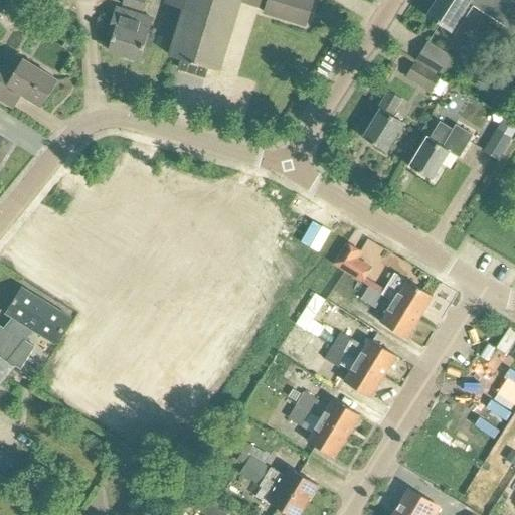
[(124,0),(123,6),(143,12),(147,0),(124,0)]
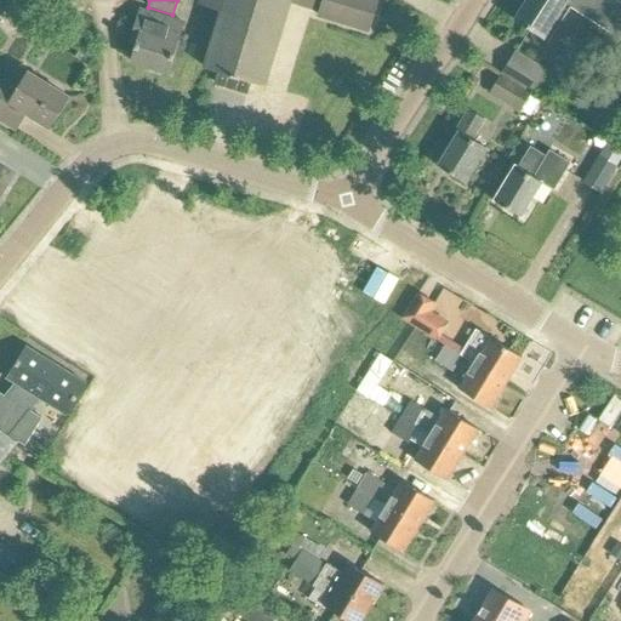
[(199,0),(198,5),(221,12),(203,68),(217,72),(214,84),(245,93),(249,83),(263,86),(289,3),(318,11),(317,16),(368,32),(376,0),(199,0)]
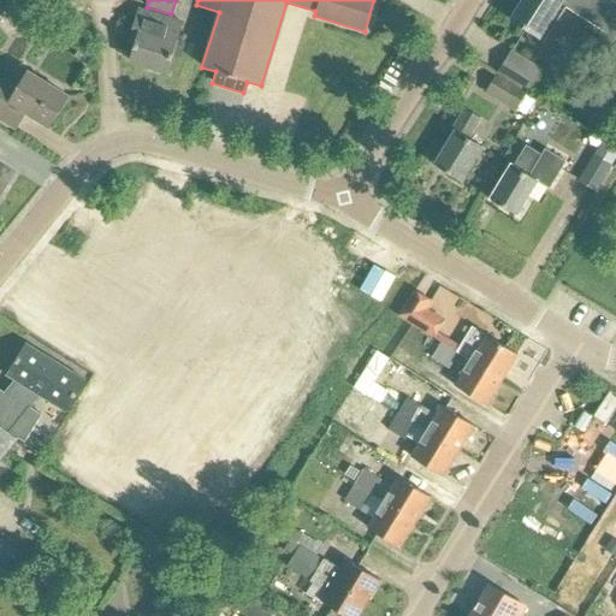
[(615,4),(609,0),(521,0),(508,21),(537,40),(558,6),(615,42),(615,4)]
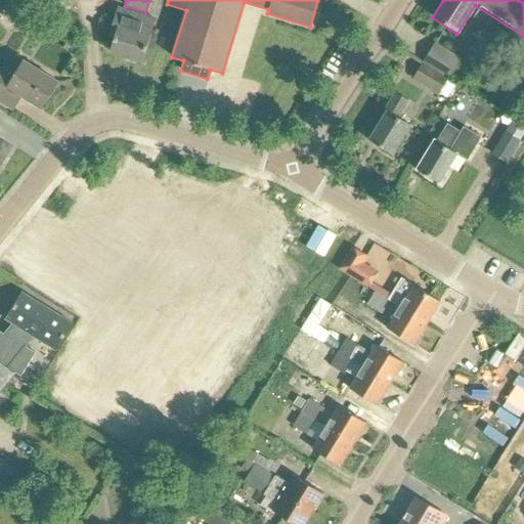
[(117,26),(108,51),(126,56),(126,59),(134,62),(135,59),(141,61),(145,46),(151,48),(156,37),(149,35),(155,19),(144,16),(124,9),(117,7),(112,24),(117,26)]
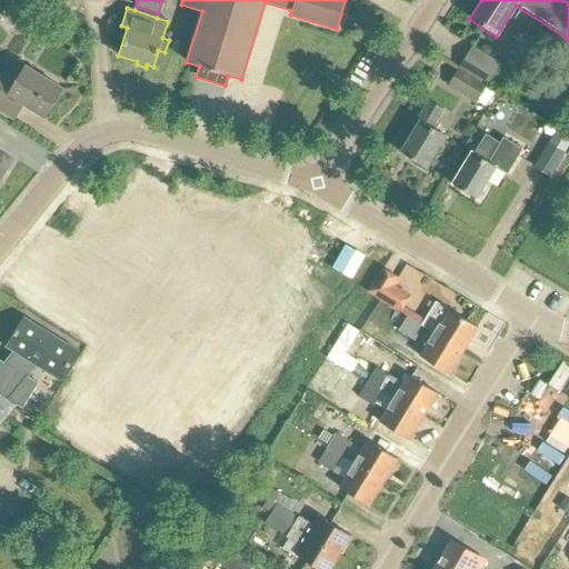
[(471,46),(457,68),(486,87),(500,62),(471,46)]
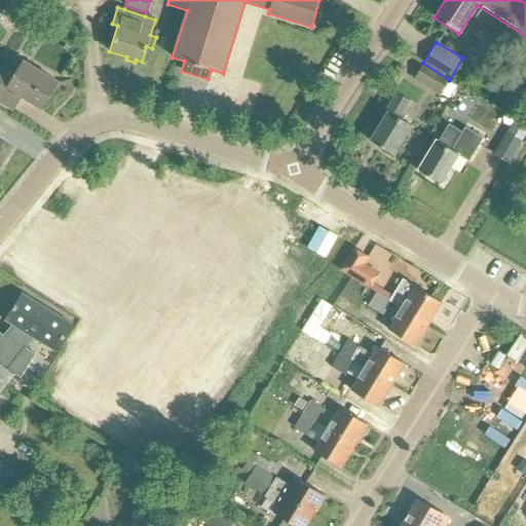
[(58,82),(24,62),(16,74),(5,68),(0,76),(0,102),(12,110),(21,97),(41,109),(58,82)]
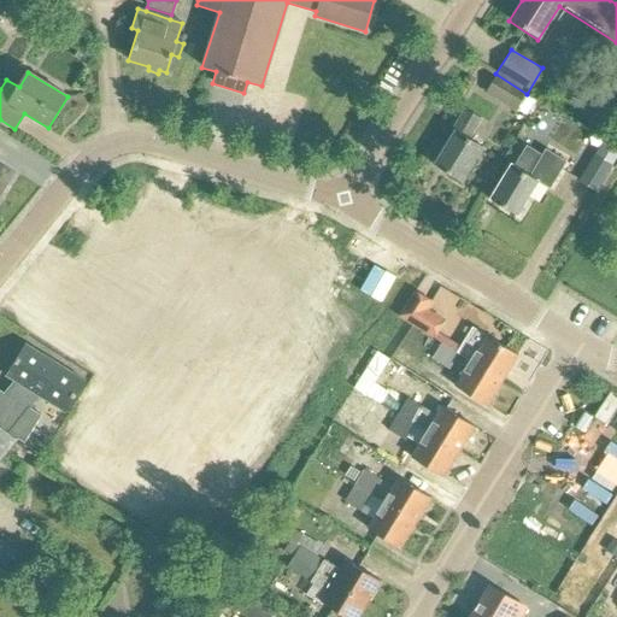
[(527,94),(495,74),(486,92),(516,110),(527,94)]
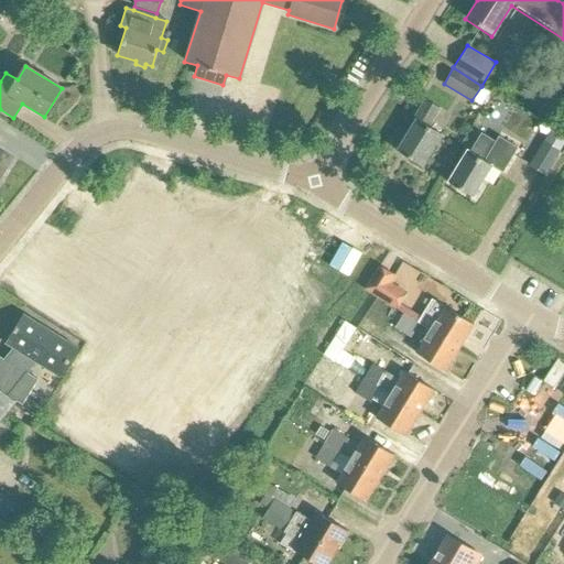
[(422,166),(441,134),(429,127),(440,108),(425,99),(414,119),(416,120),(397,151),(422,166)]
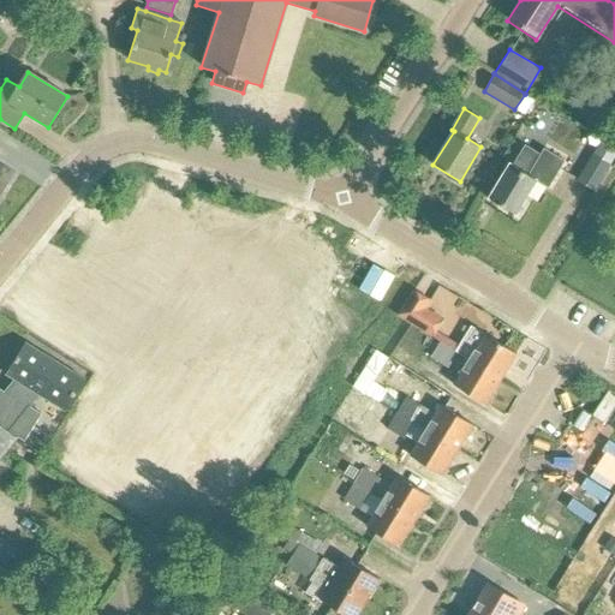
[(539,155),(525,145),(513,166),(509,163),(488,197),(514,215),(536,180),(548,189),(565,162),(543,149),(539,155)]
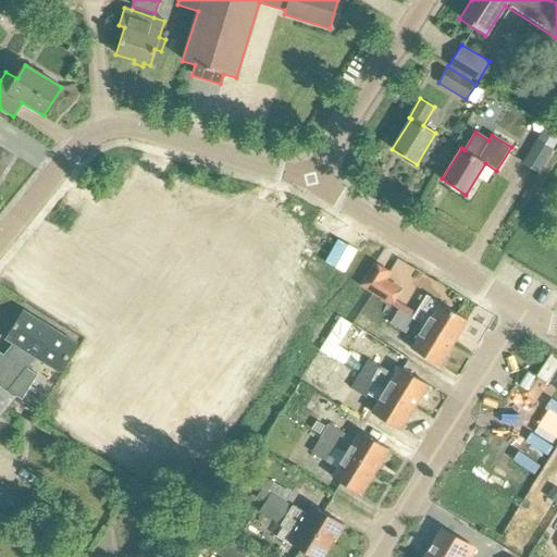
[(539,172),(552,149),(535,139),(522,162),(539,172)]
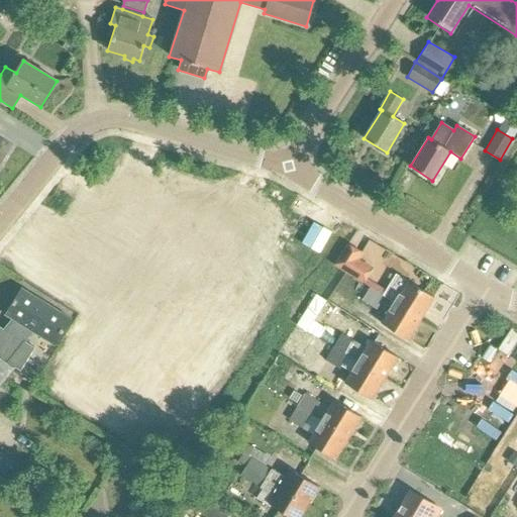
[(355,257),(358,252),(347,245),(336,262),(339,264),(338,265),(363,280),(371,268),(355,257)]
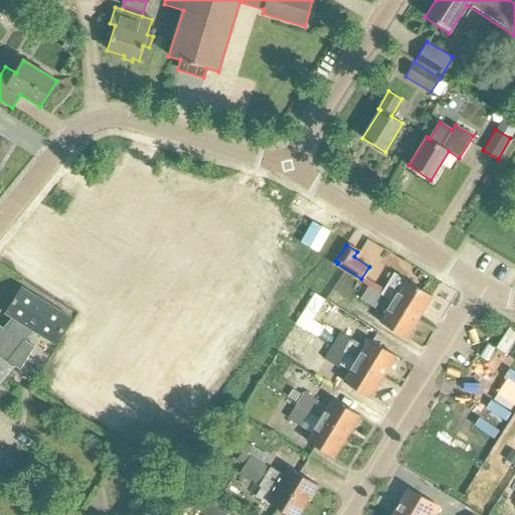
[(375,308),(383,295),(360,280),(351,292),(375,308)]
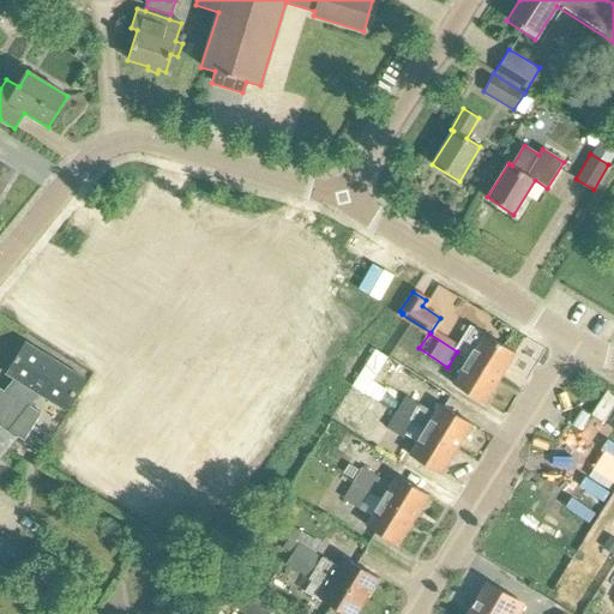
[(468,359),(499,379),(515,354),(482,335),(468,359)]
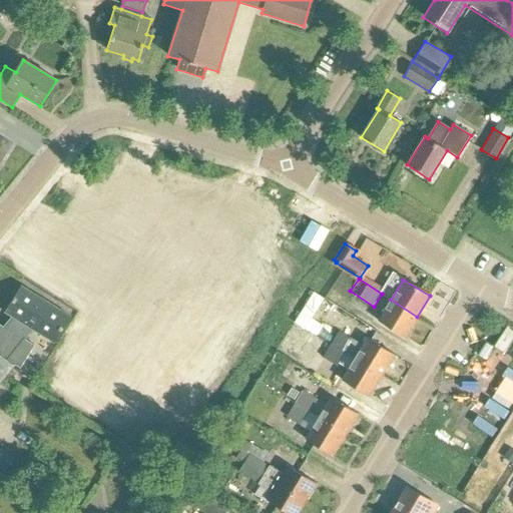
[(336,284),(330,295),(350,306),(356,295),(336,284)]
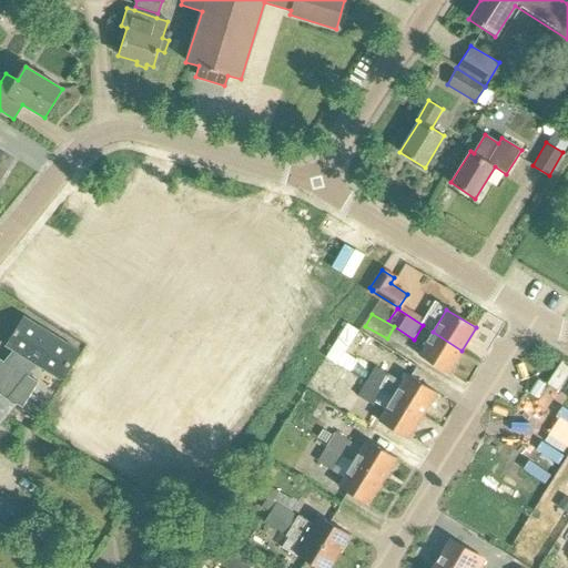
[(77,350),(29,320),(26,318),(22,315),(4,344),(12,350),(3,361),(0,358),(0,421),(6,415),(12,406),(13,405),(14,404),(14,403),(21,407),(37,382),(27,375),(36,363),(59,378),(77,350)]
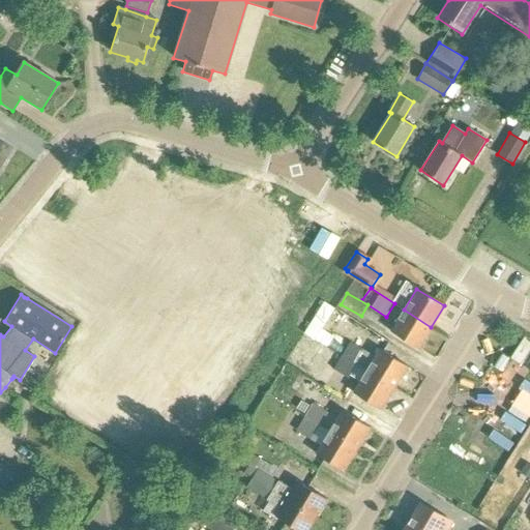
[(418,348),(431,327),(404,310),(390,331),(418,348)]
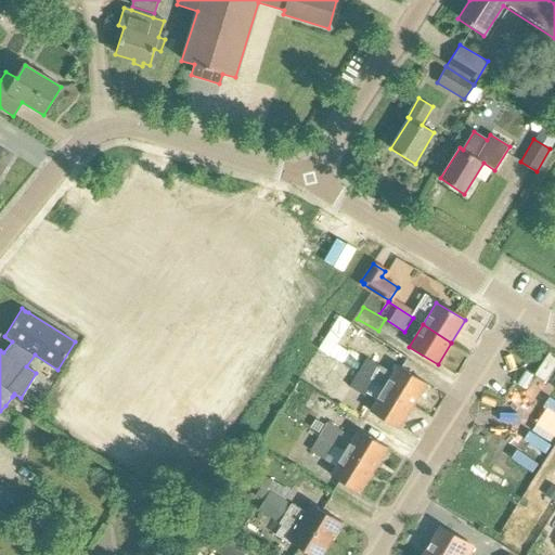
[(324,343),(305,374),(321,385),(340,352),(324,343)]
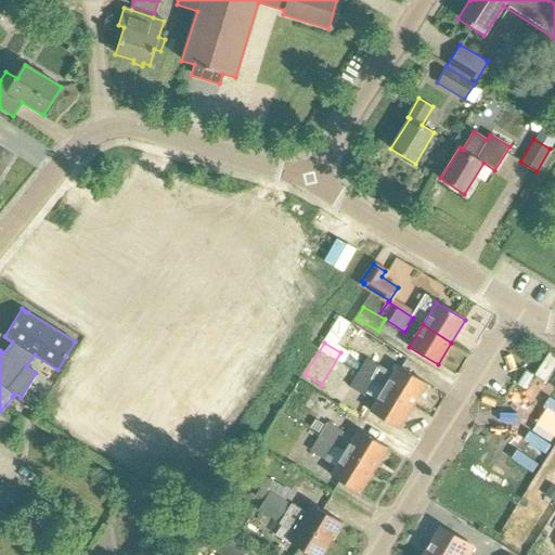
[(366,357),(357,372),(358,373),(372,382),(382,366),(366,357)]
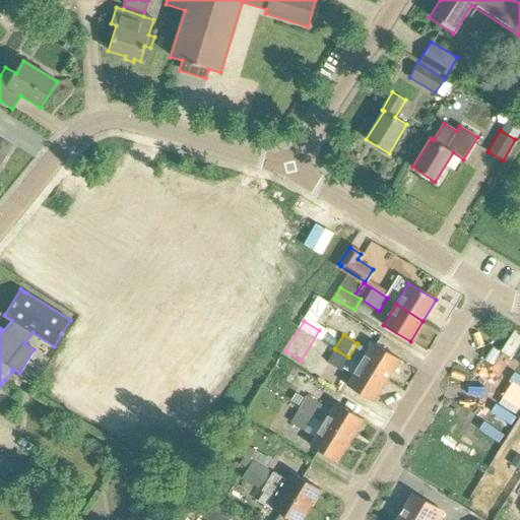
[(399,360),(373,342),(360,364),(386,381),(399,360)]
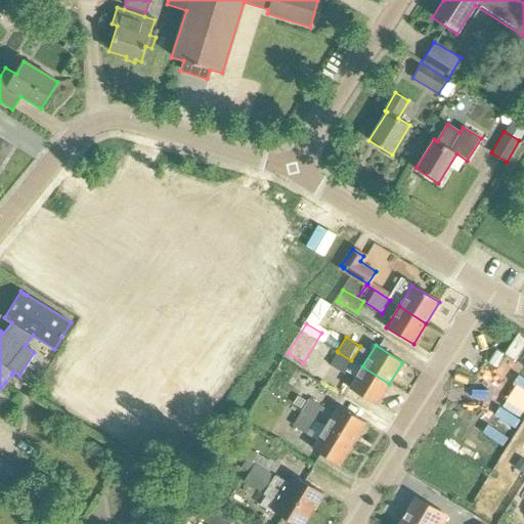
[(338,352),(330,365),(344,374),(352,360),(351,360),(338,352)]
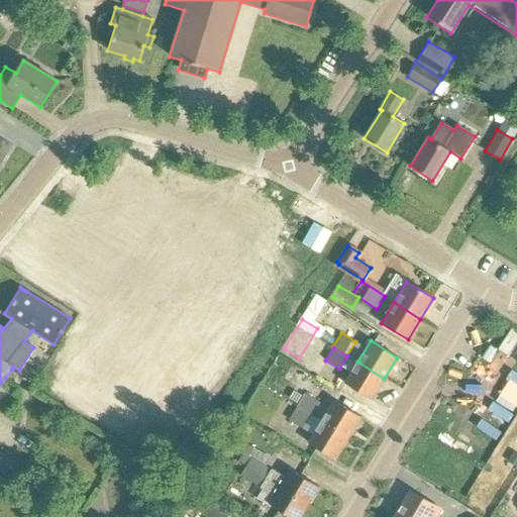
[(384,379),(357,362),(344,383),(371,400),(384,379)]
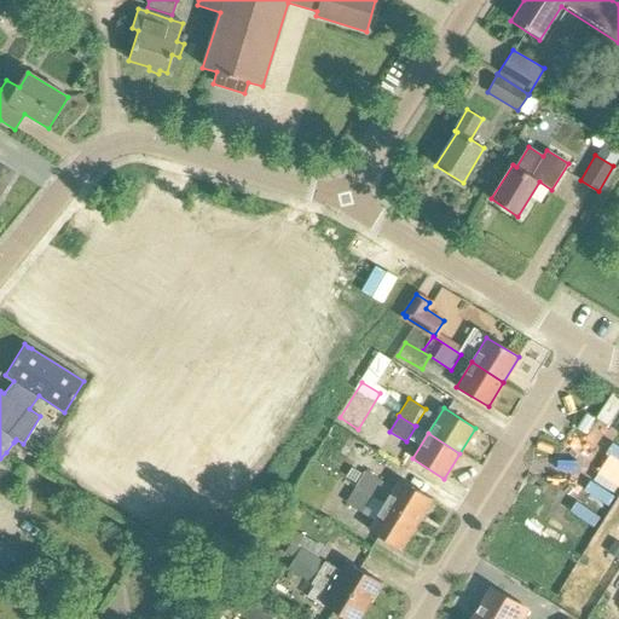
[(364,472),(354,487),(372,498),(382,482),(364,472)]
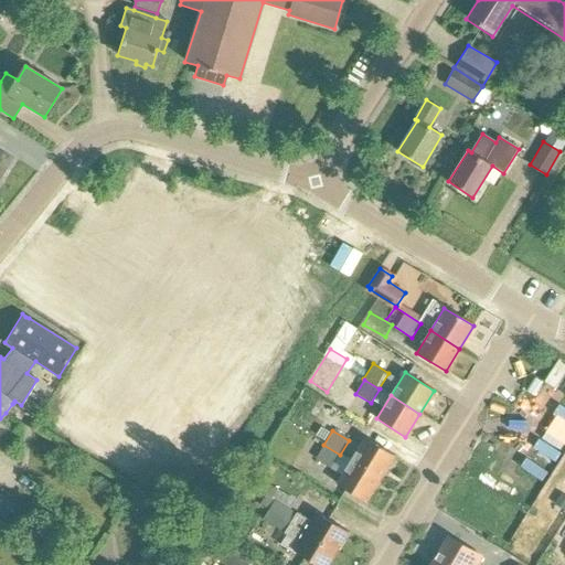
[(350,461),(380,479),(394,456),(364,438),(350,461)]
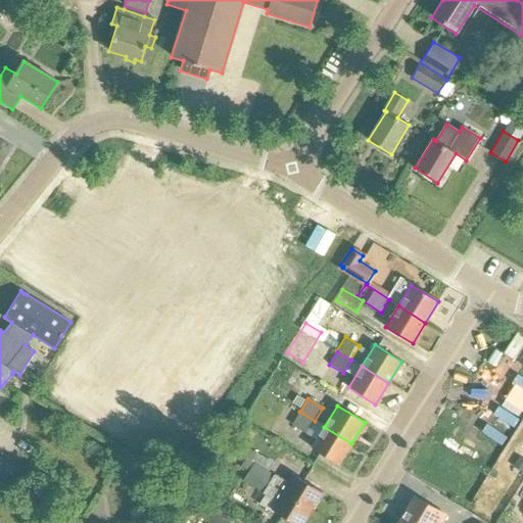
[(338,465),(351,443),(324,427),(315,421),(299,412),(291,424),(317,439),(311,448),(338,465)]
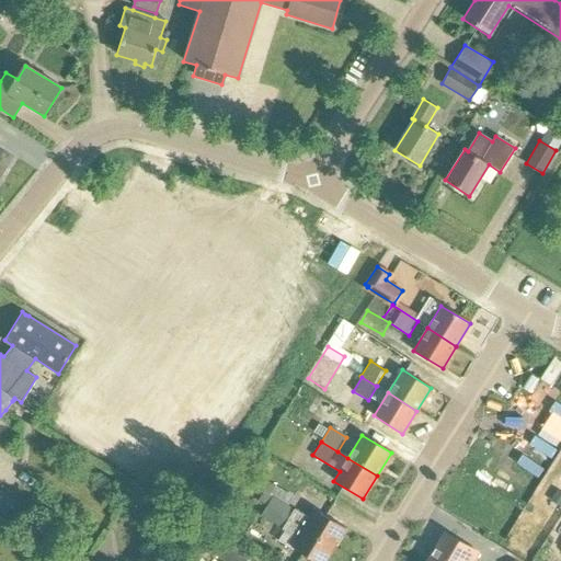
[(267,506),(333,547),(345,528),(315,510),(310,518),(294,508),(293,511),(273,497),(267,506)]
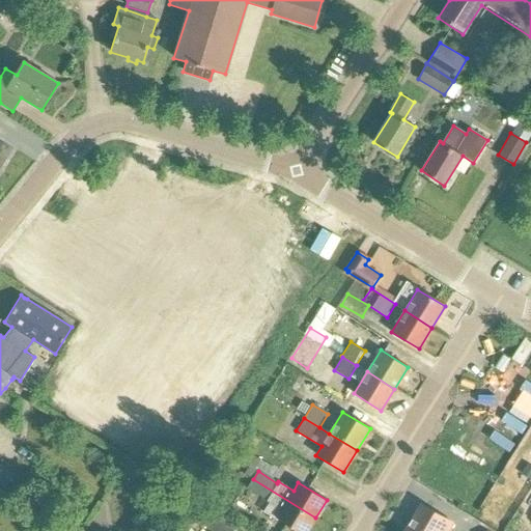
[(297,530),(307,530),(315,518),(253,479),(249,487),(268,499),(267,501),(281,510),(276,519),(297,530)]
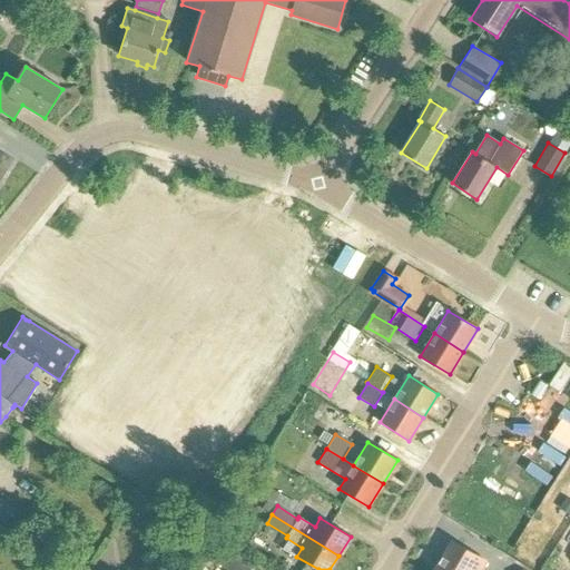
[(207,558),(227,569),(251,569),(254,564),(216,541),(207,558)]
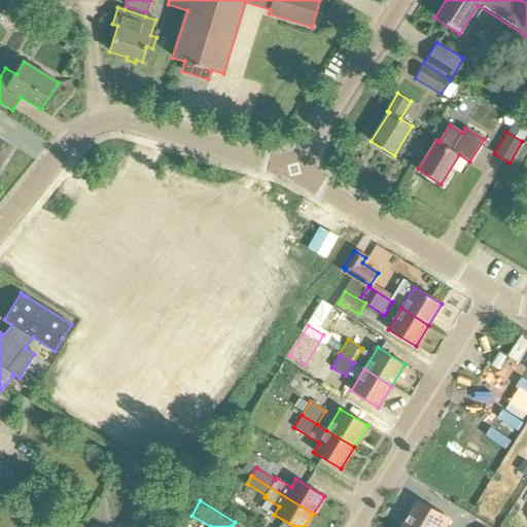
[(402,525),(406,526),(446,526),(450,521),(418,500),(402,525)]
